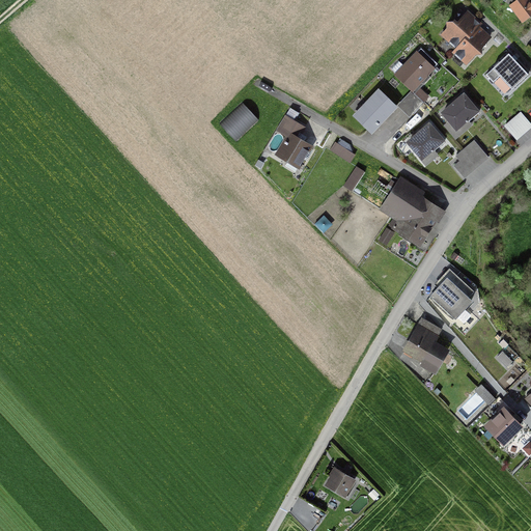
[(530,16),(530,7),(525,0),(519,0),(510,6),(522,22),(530,16)]
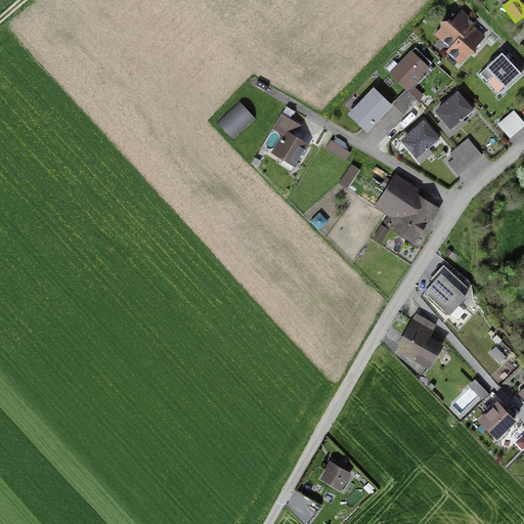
[(451,47),(447,51),(461,62),(469,53),(474,53),(474,48),(482,39),(475,33),(473,31),(470,28),(468,27),(466,24),(468,20),(460,13),(450,24),(447,22),(446,23),(441,24),(441,29),(436,34),(451,47)]
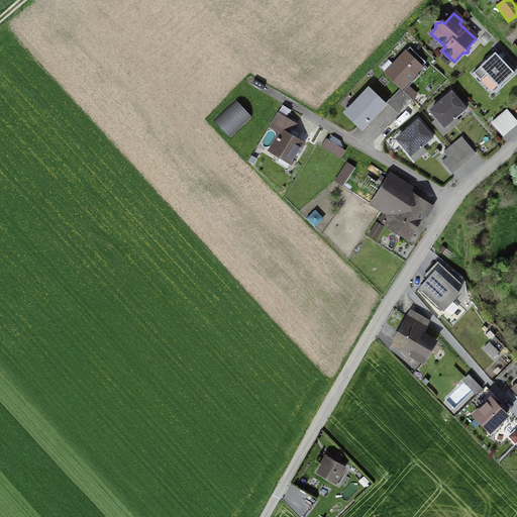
[(386,73),(385,74),(401,89),(425,63),(409,47),(393,66),(387,60),(380,67),(386,73)]
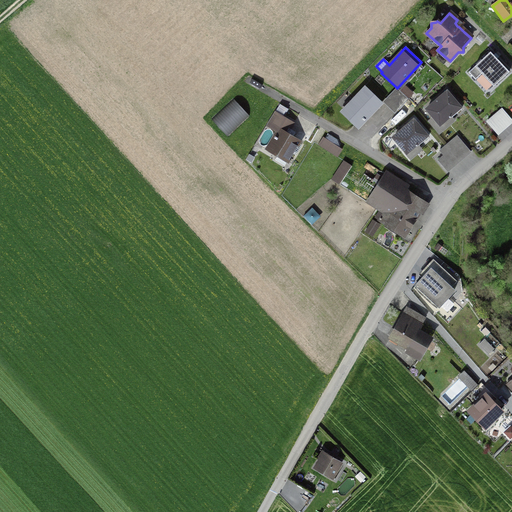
[(468,73),(475,80),(481,74),(493,87),(509,72),(495,57),(490,52),(468,73)]
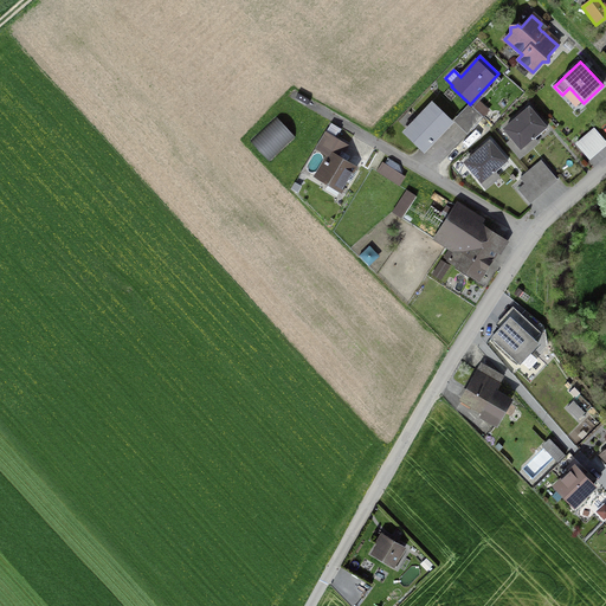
[(432,104),(404,133),(423,152),(451,123),(432,104)]
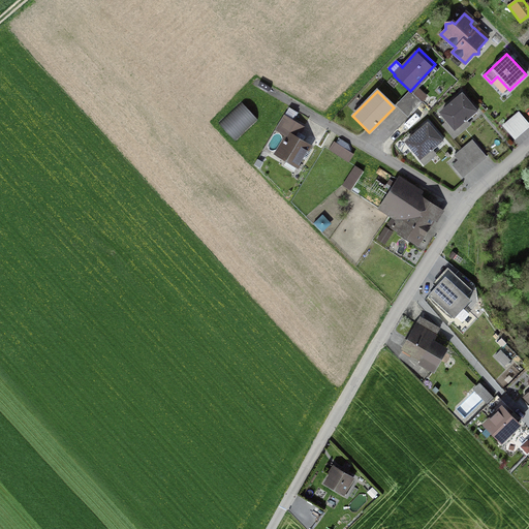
[(412,94),(401,105),(410,115),(422,102),(412,94)]
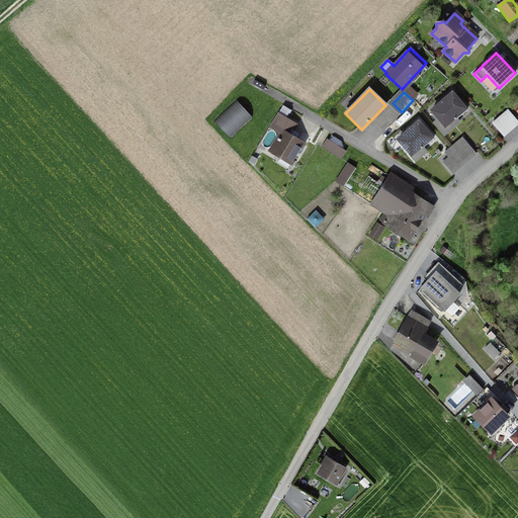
[(452,93),(432,110),(445,126),(465,108),(457,98),(452,93)]
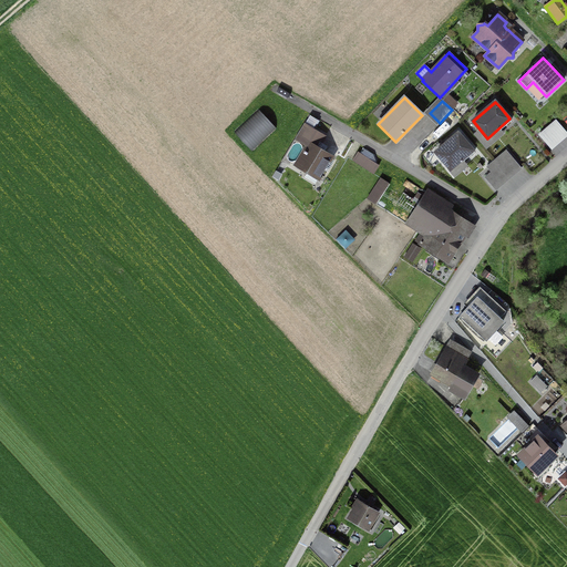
[(550,151),(566,136),(555,122),(538,135),(550,151)]
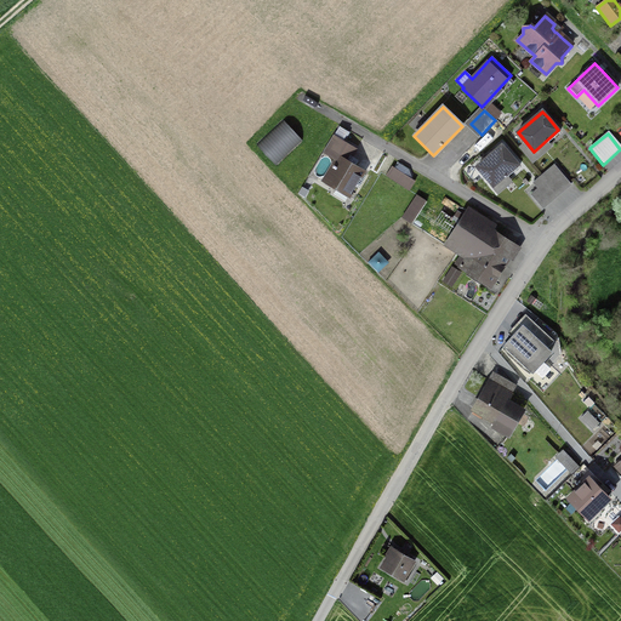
[(324,153),(336,161),(325,180),(339,187),(334,195),(345,201),(349,194),(363,172),(349,164),(352,160),(351,160),(352,158),(349,157),(353,149),(334,137),(324,153)]
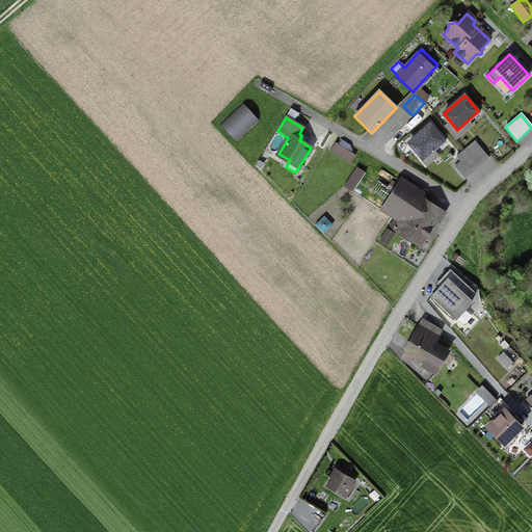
[(409,143),(423,161),(446,143),(435,130),(431,126),(409,143)]
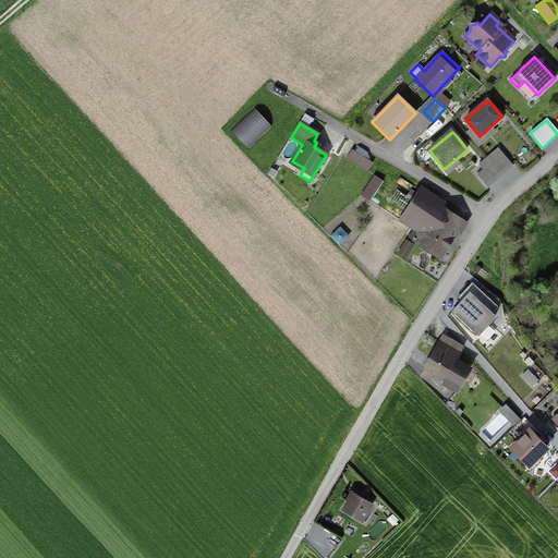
[(512,167),(498,149),(480,164),(484,169),(478,173),(488,185),(512,167)]
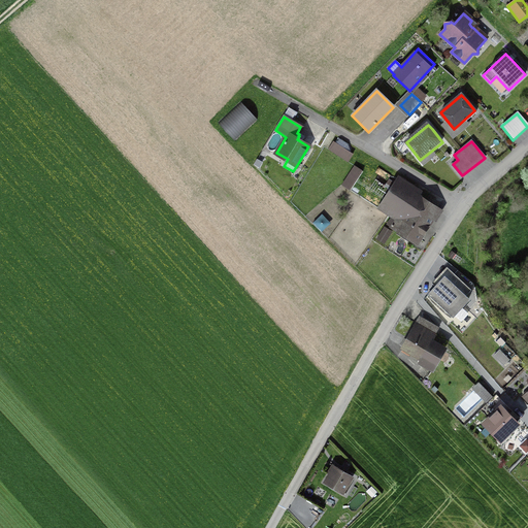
[(415,242),(436,210),(394,183),(377,208),(394,220),(390,226),(415,242)]
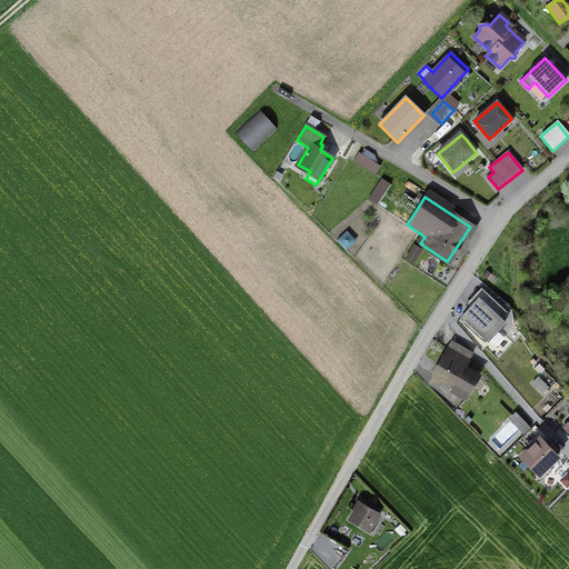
[(373,216),(367,225),(372,229),(379,221),(373,216)]
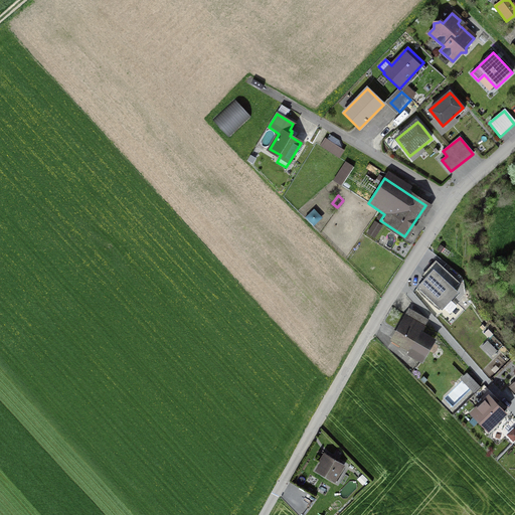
[(442,308),(457,292),(434,270),(432,273),(418,287),(442,308)]
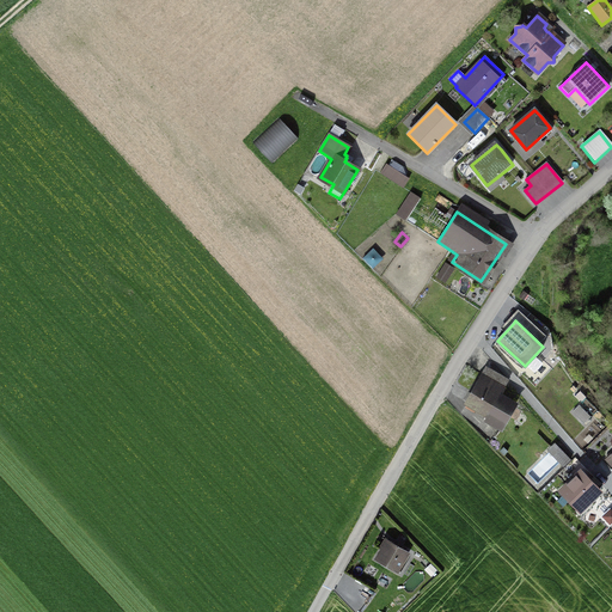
[(473,412),(476,409),(487,415),(484,420),(501,429),(514,404),(497,396),(507,380),(493,372),(490,375),(488,380),(482,377),(466,403),(470,405),(467,409),(473,412)]
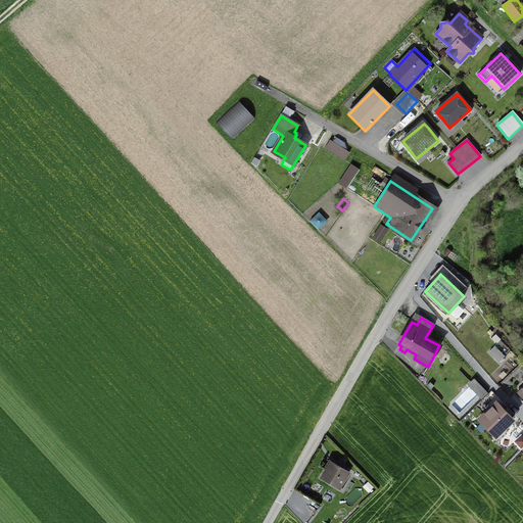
[(496,402),(478,421),(493,436),(512,419),(496,402)]
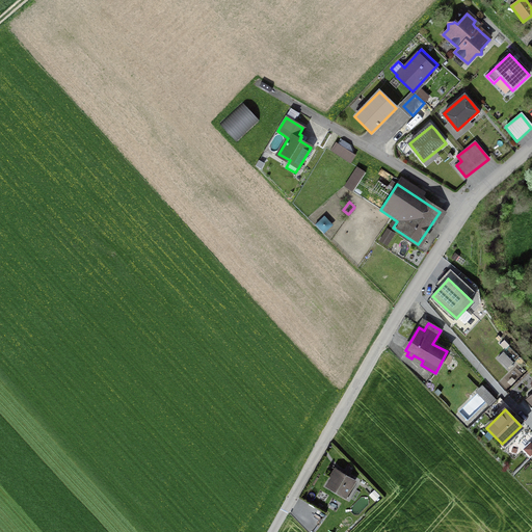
[(326,486),(344,497),(353,481),(338,472),(334,478),(331,477),(326,486)]
